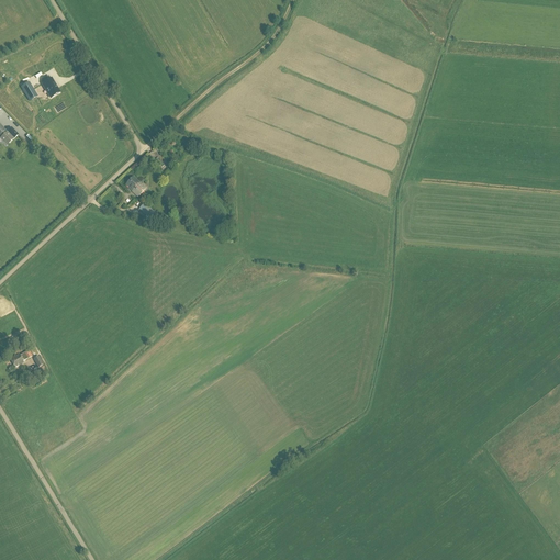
[(44,62),(40,64),(45,73),(49,70),(44,62)]
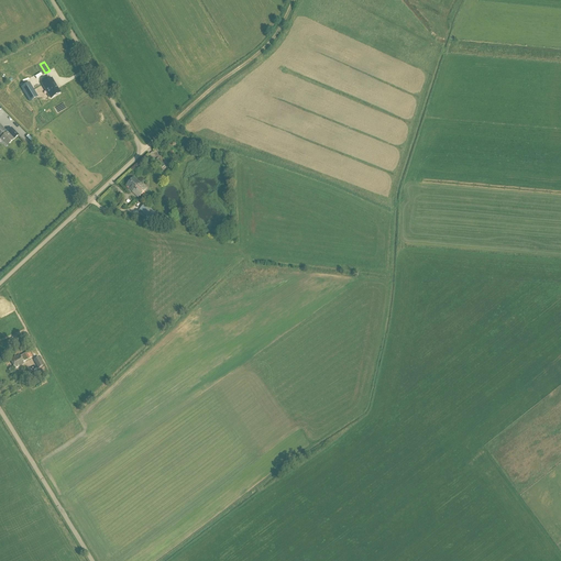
[(46,75),(40,78),(42,83),(41,83),(48,97),(57,91),(50,78),(48,78),(46,75)]
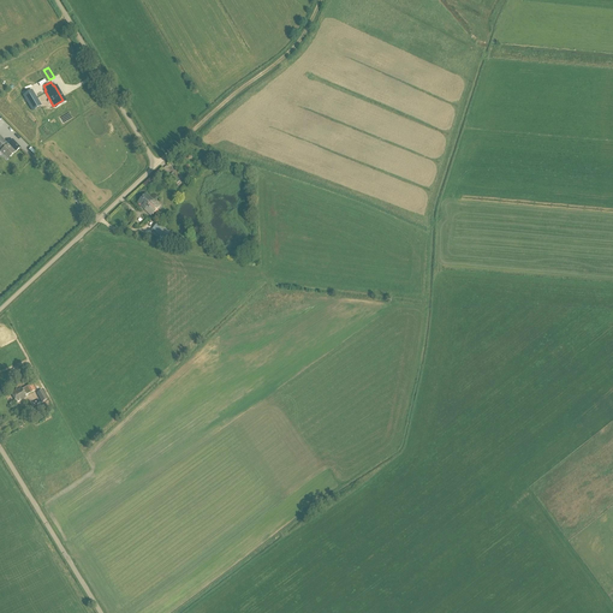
[(31,88),(23,93),(33,107),(41,102),(31,88)]
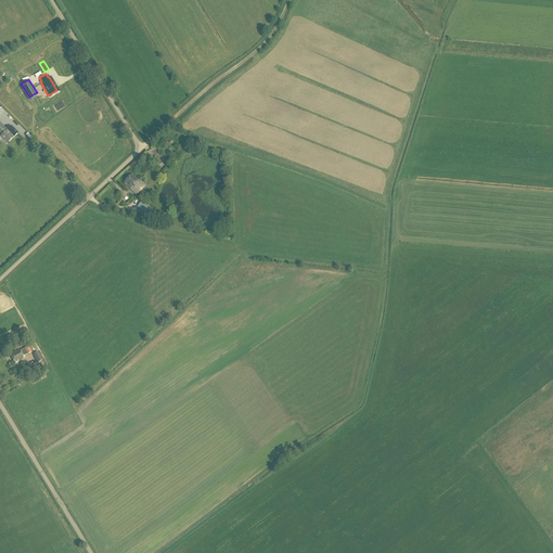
[(18,117),(17,118),(22,123),(25,119),(9,103),(7,105),(18,117)]
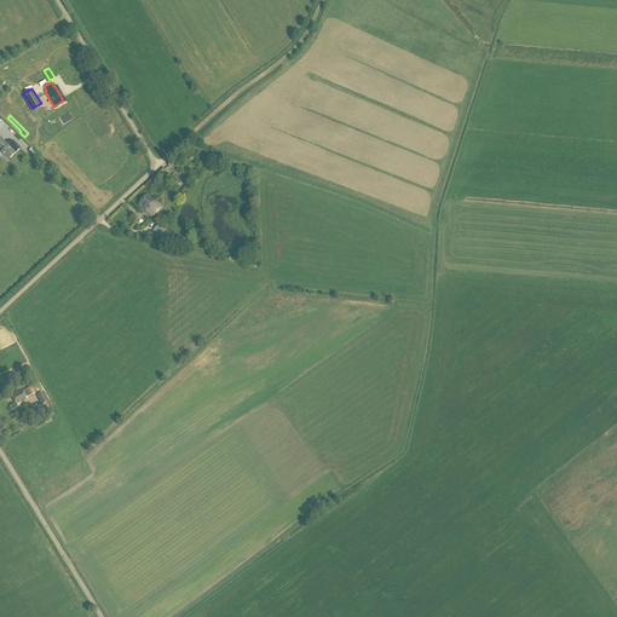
[(0,153),(6,159),(18,146),(10,139),(6,144),(0,137),(0,153)]
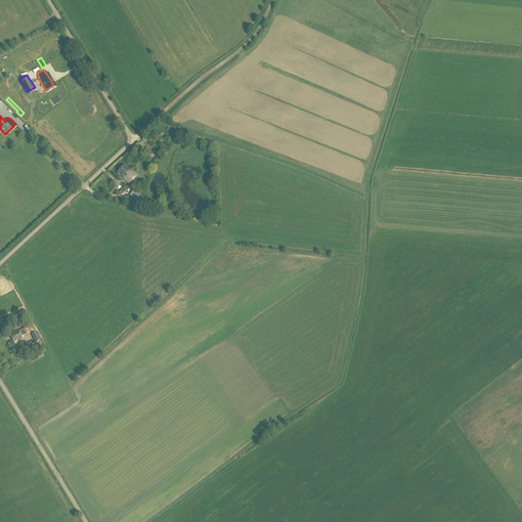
[(142,148),(148,156),(151,153),(145,145),(142,148)]
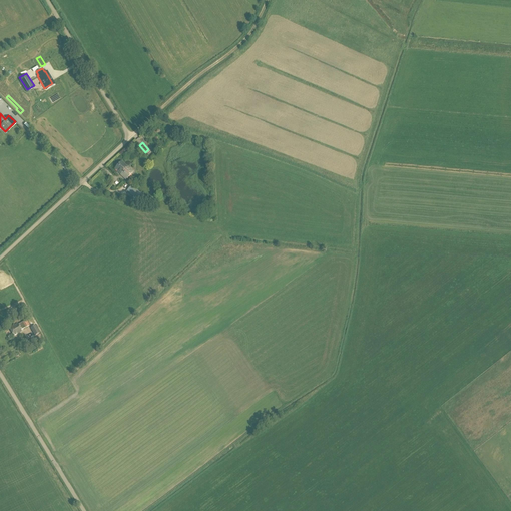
[(113,167),(124,178),(131,170),(120,159),(113,167)]
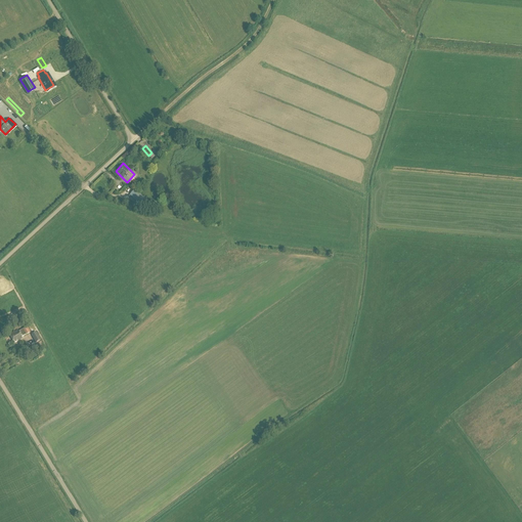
[(128,193),(140,205),(145,199),(133,187),(128,193)]
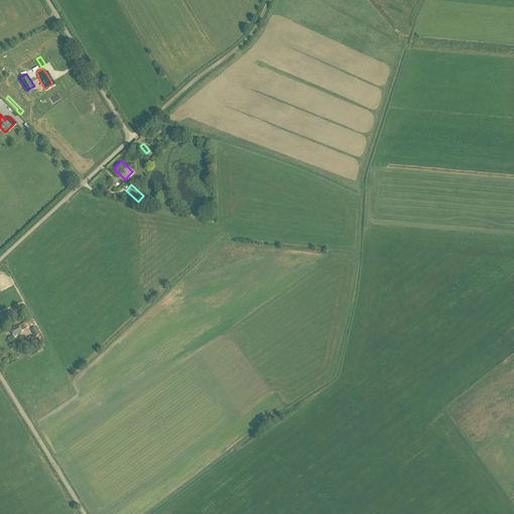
[(7,328),(11,335),(14,335),(20,332),(19,331),(22,329),(27,326),(25,320),(20,323),(16,325),(16,324),(7,328)]
